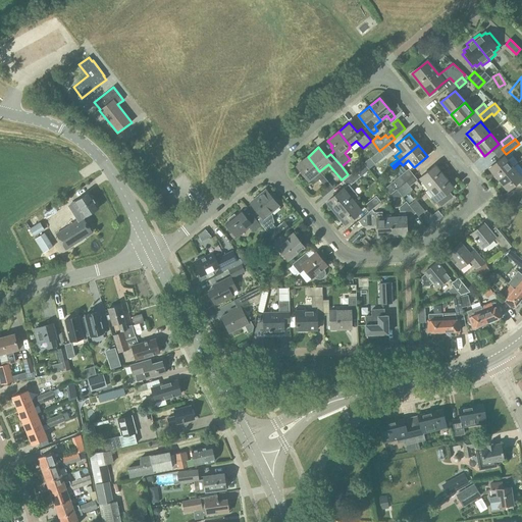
[(374,167),(382,160),(377,153),(368,160),(374,167)]
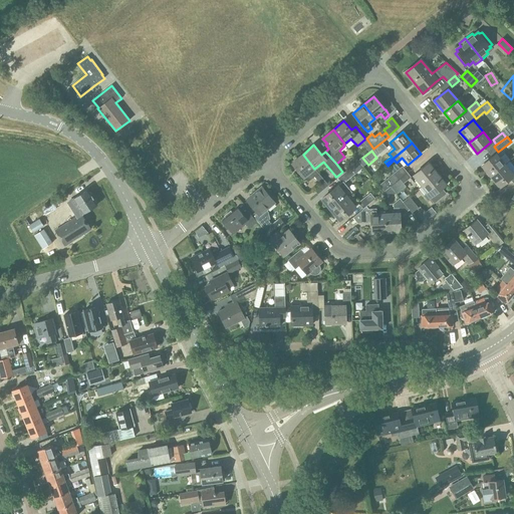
[(496,154),(482,165),(491,177),(505,165),(496,154)]
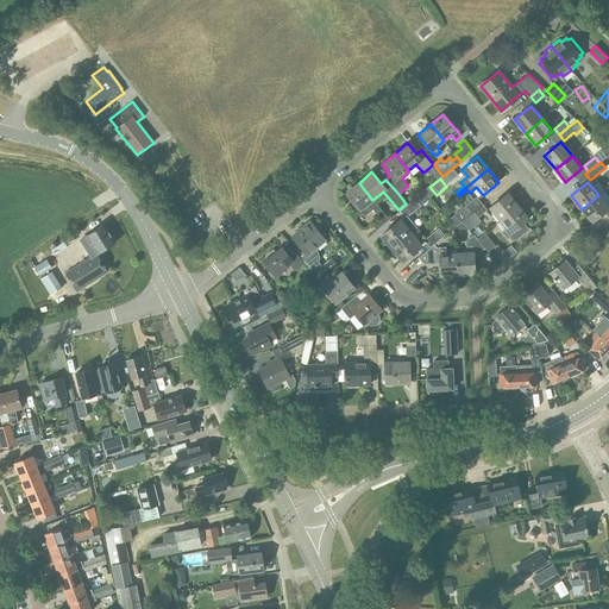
[(359,183),(346,194),(359,211),(360,211),(365,215),(372,209),(380,217),(384,213),(372,200),(359,183)]
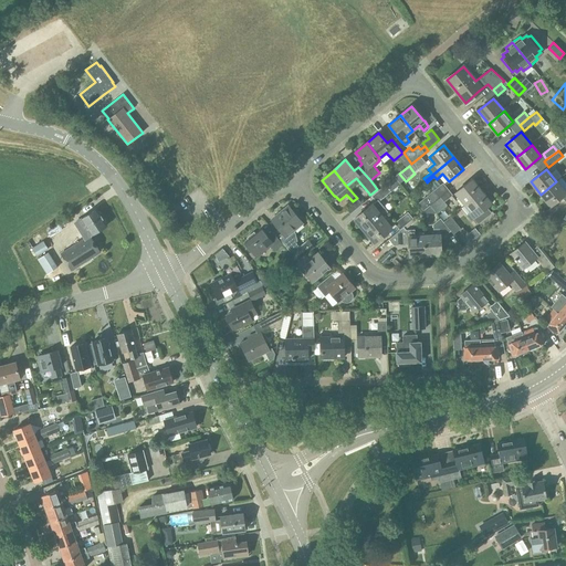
[(465,206),(482,192),(472,179),(452,196),(456,200),(459,198),(465,206)]
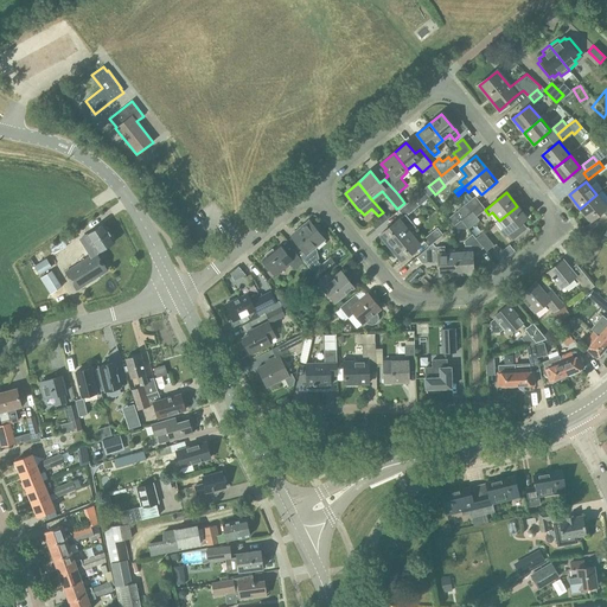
[(606,217),(606,205),(606,206),(596,195),(580,209),(590,221),(602,211),(606,217)]
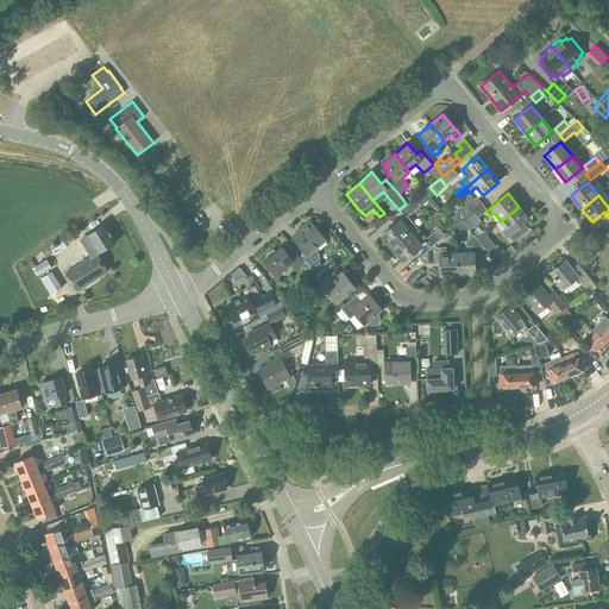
[(406,203),(399,209),(400,212),(406,219),(424,203),(418,196),(407,205),(406,203)]
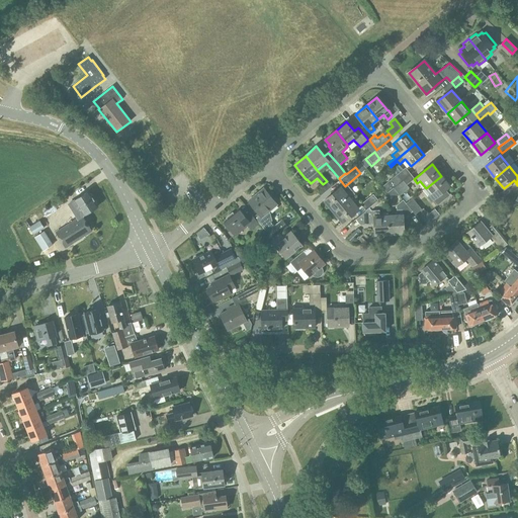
[(401,182),(411,174),(405,167),(381,186),(387,193),(394,188),(401,182)]
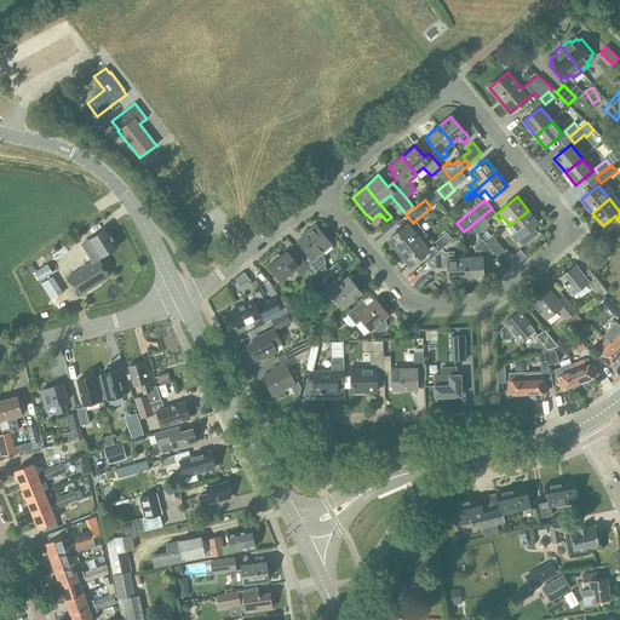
[(528,211),(510,225),(516,231),(512,235),(516,240),(518,237),(524,246),(539,234),(533,227),(538,223),(528,211)]
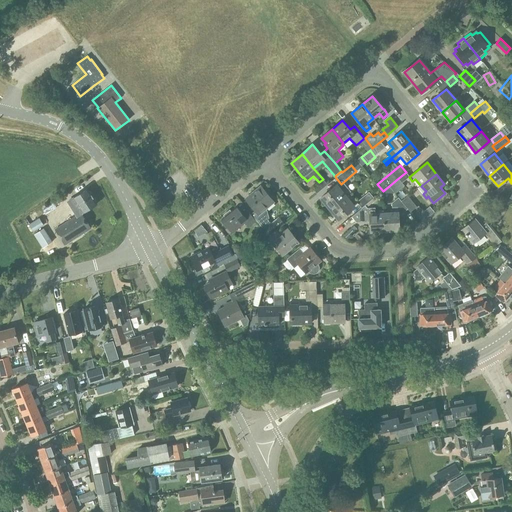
[(319,182),(312,188),(316,193),(327,184),(324,181),(323,179),(319,182)]
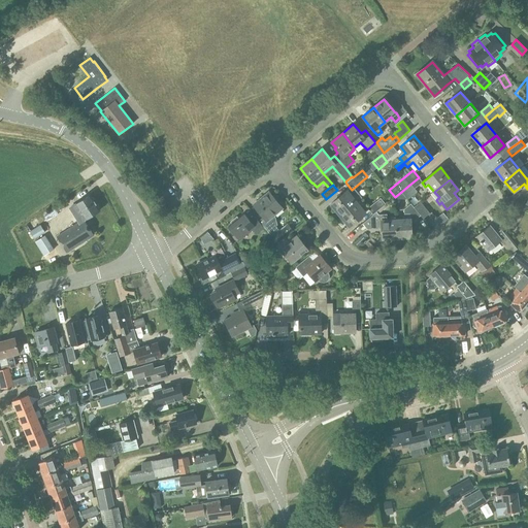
[(415,193),(408,186),(401,192),(407,199),(415,193)]
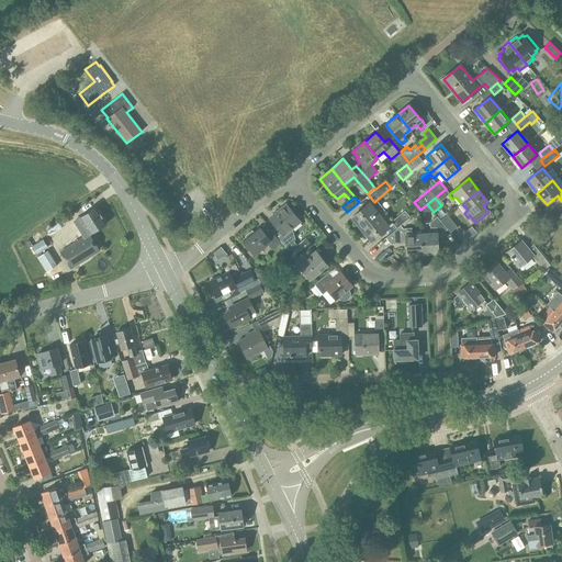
[(361,229),(379,215),(369,202),(351,216),(361,229)]
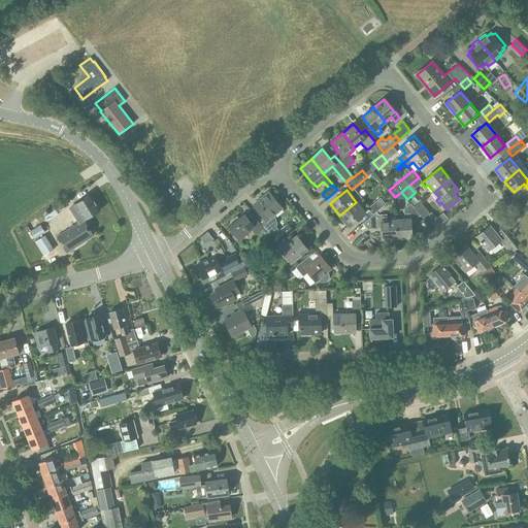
[(269,193),(254,205),(271,226),(266,229),(278,244),(286,239),(286,238),(275,226),(277,225),(274,213),(281,207),(269,193)]
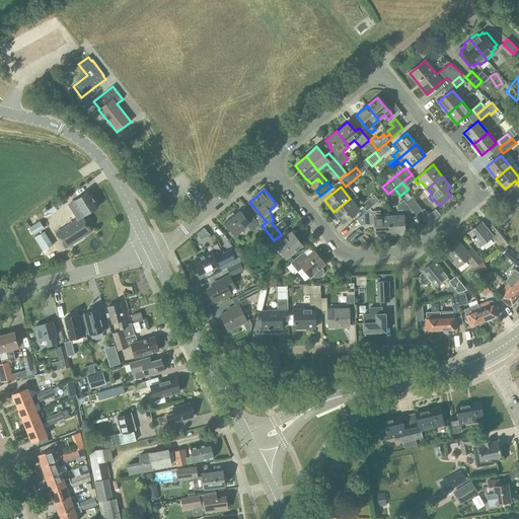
[(75,201),(69,205),(77,218),(82,215),(83,214),(84,215),(97,207),(97,206),(98,204),(96,201),(93,200),(92,199),(93,197),(91,193),(88,193),(88,192),(75,201)]
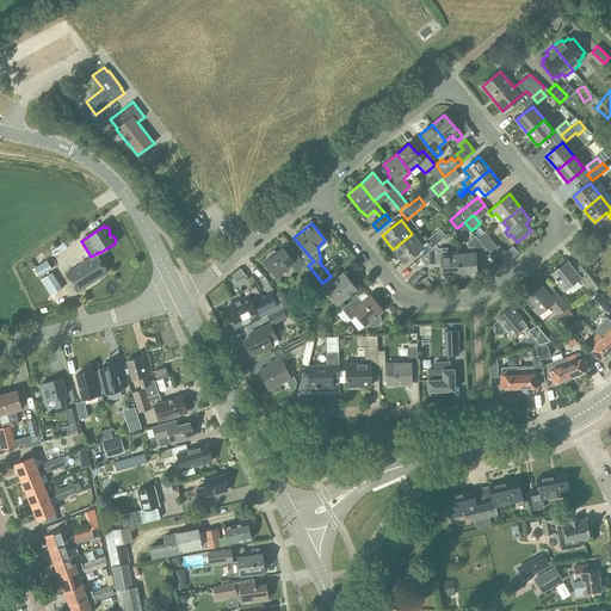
[(431,248),(436,245),(446,236),(440,229),(425,241),(431,248)]
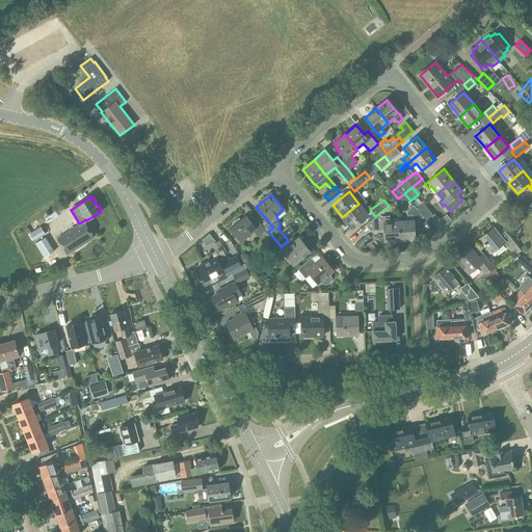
[(433,215),(423,203),(417,209),(418,210),(423,217),(426,220),(433,215)]
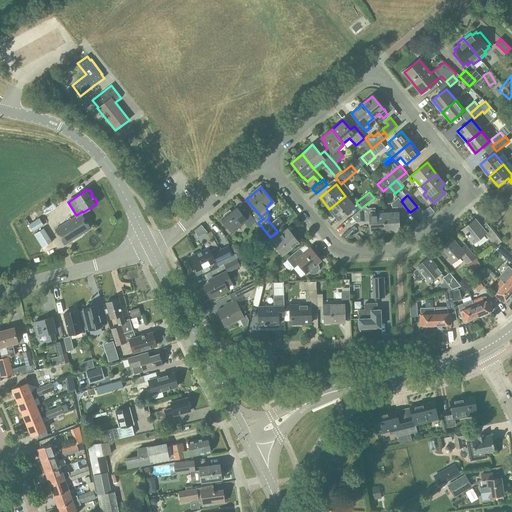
[(345,196),(329,209),(339,220),(354,207),(345,196)]
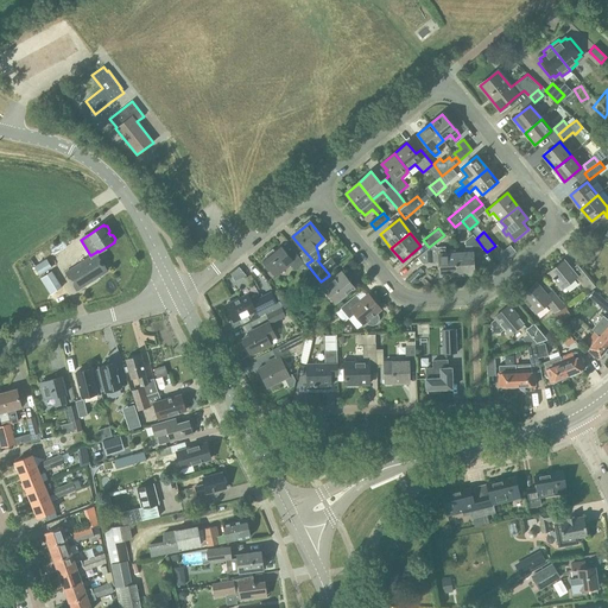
[(474,273),(473,257),(483,248),(477,240),(476,239),(473,234),(464,241),(466,253),(456,253),(457,274),(474,273)]
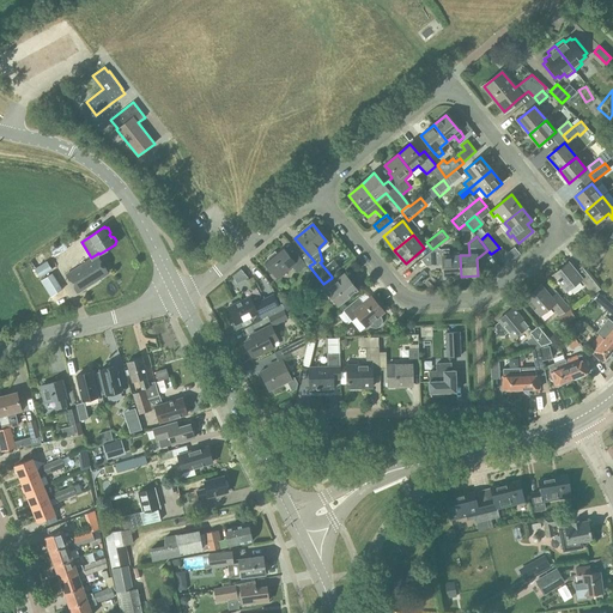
[(50,250),(55,258),(67,249),(64,243),(50,250)]
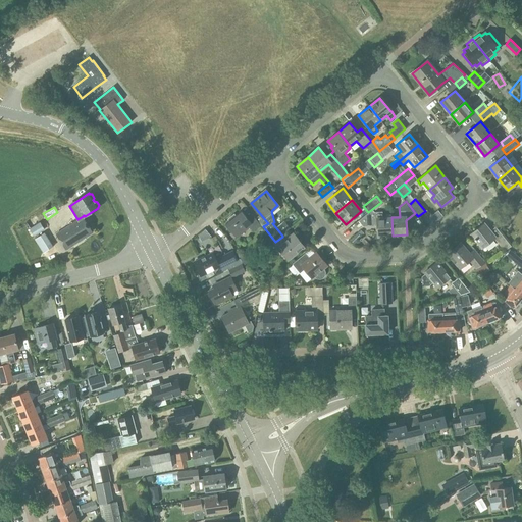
[(393,236),(392,217),(382,217),(382,211),(374,212),(372,209),(368,212),(358,220),(363,226),(369,221),(375,220),(375,230),(377,230),(377,237),(393,236)]
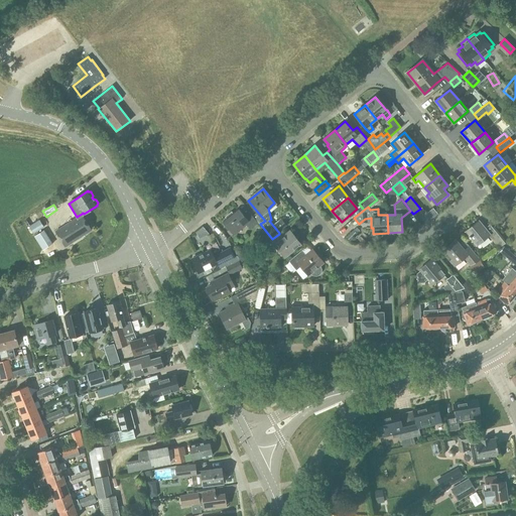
[(234,235),(246,225),(250,229),(257,222),(250,213),(245,217),(239,209),(233,214),(231,212),(225,217),(227,219),(223,222),(234,235)]
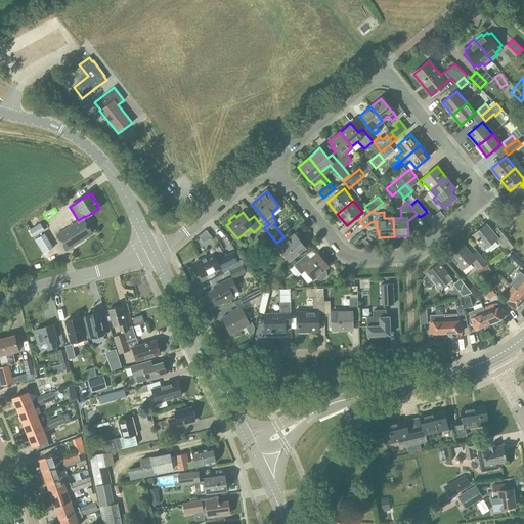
[(78,220),(55,234),(67,251),(93,233),(83,217),(78,220)]
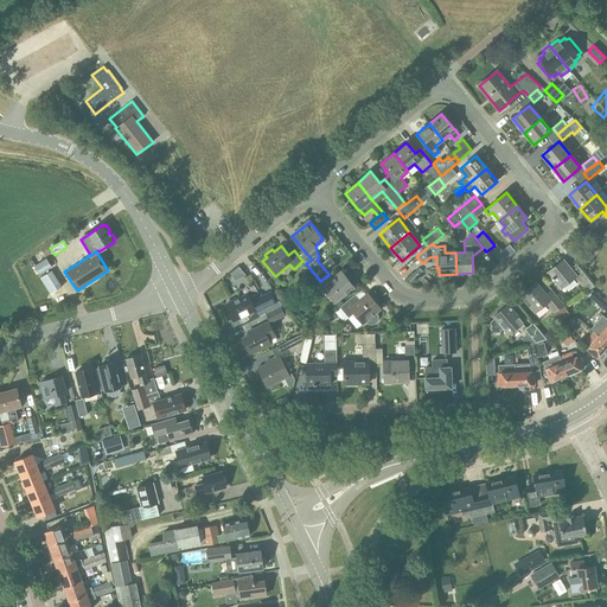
[(39,275),(52,267),(46,259),(33,266),(39,275)]
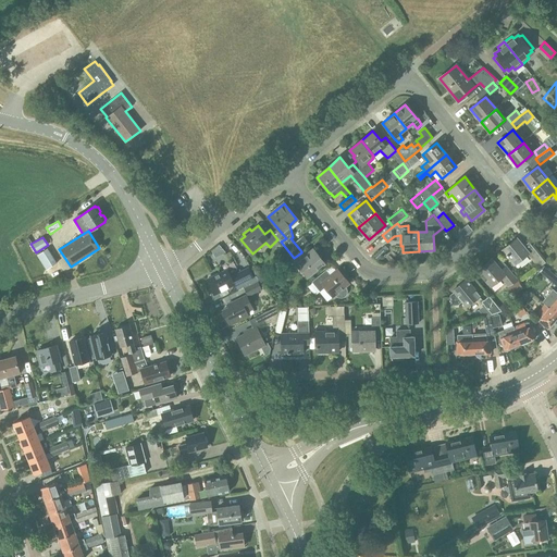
[(514,265),(529,252),(517,237),(502,250),(514,265)]
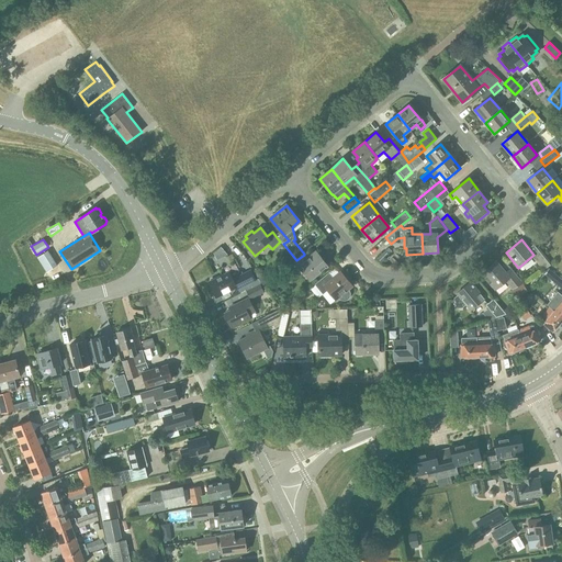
[(221,245),(212,249),(216,259),(225,256),(221,245)]
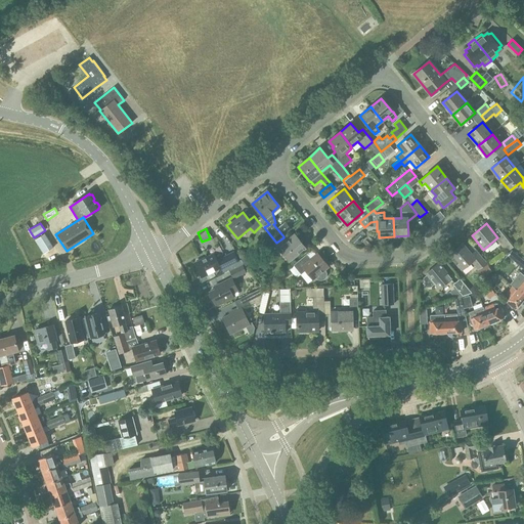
[(287,242),(284,237),(276,243),(273,245),(280,253),(284,251),(291,259),(305,248),(295,235),(287,242)]
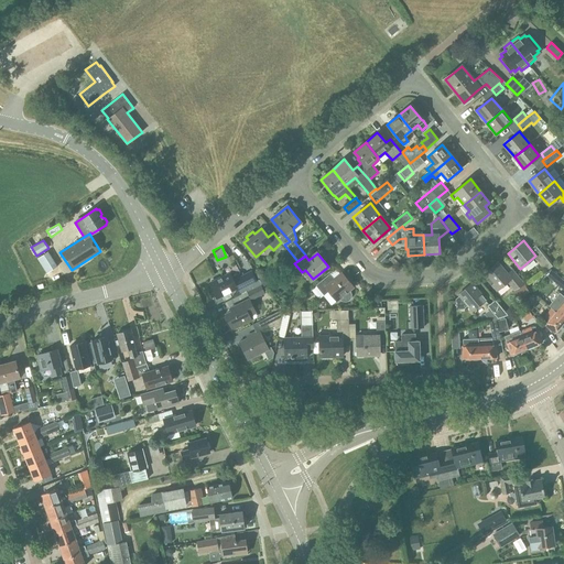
[(535,260),(545,271),(549,268),(552,266),(542,255),(535,260)]
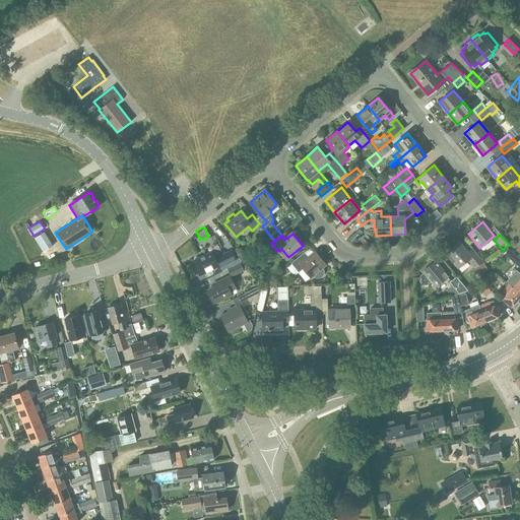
[(459,241),(445,252),(457,267),(462,263),(463,265),(468,261),(474,268),(483,262),(472,248),(467,251),(459,241)]
